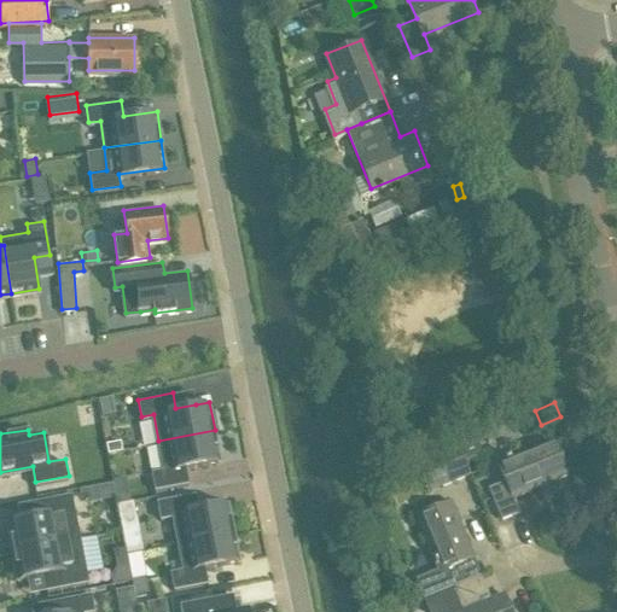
[(163,467),(152,470),(155,487),(190,481),(186,465),(220,459),(215,430),(158,441),(163,467)]
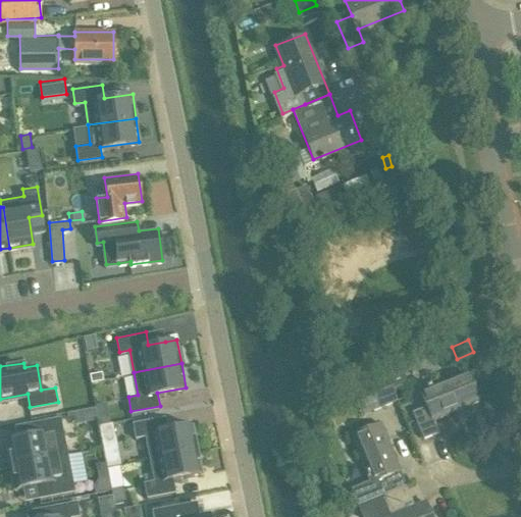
[(102,369),(90,372),(91,380),(104,377),(102,369)]
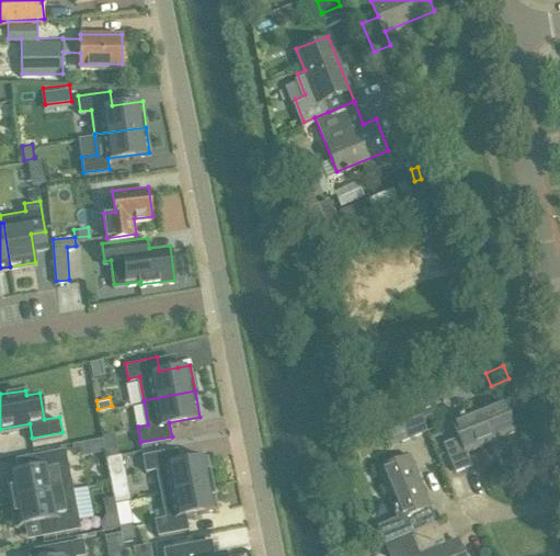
[(389,444),(427,428),(414,398),(376,415),(389,444)]
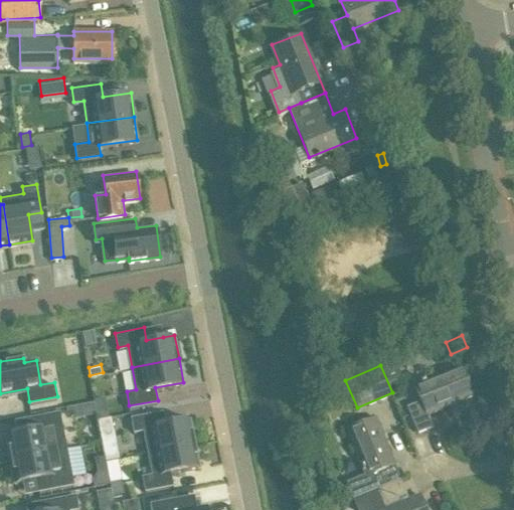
[(419,399),(406,404),(416,431),(433,425),(426,411),(472,393),(460,365),(434,375),(422,380),(413,383),(419,399)]
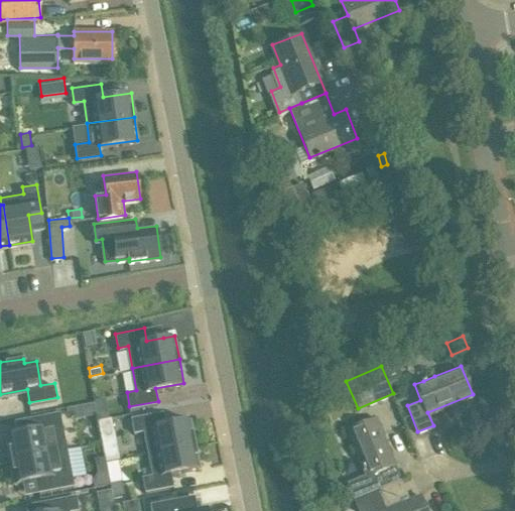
[(67,404),(68,410),(80,408),(79,402),(67,404)]
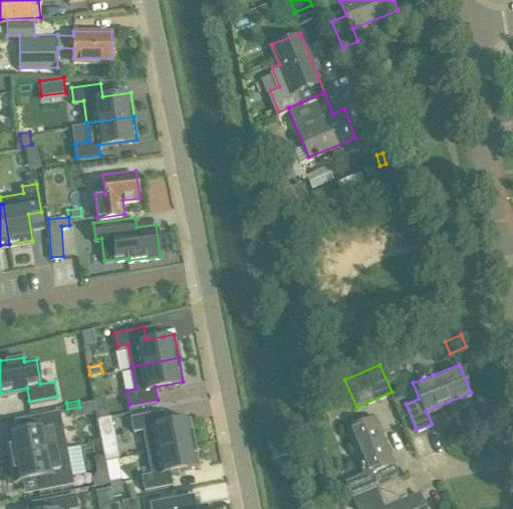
[(107,405),(96,407),(98,417),(109,415),(107,405)]
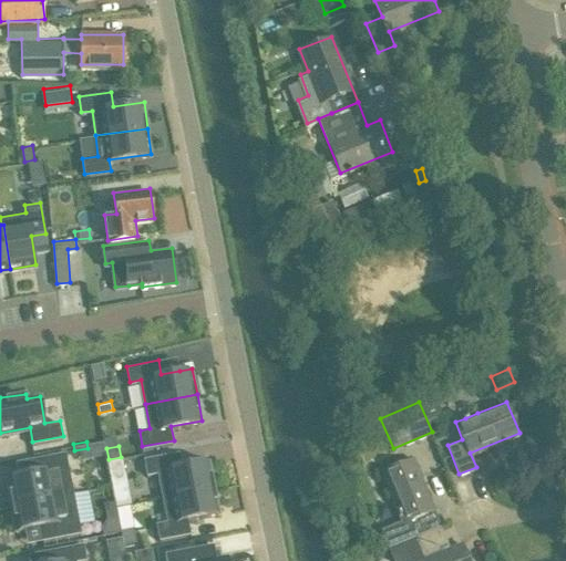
[(33,471),(7,477),(11,502),(74,491),(67,450),(31,457),(33,471)]
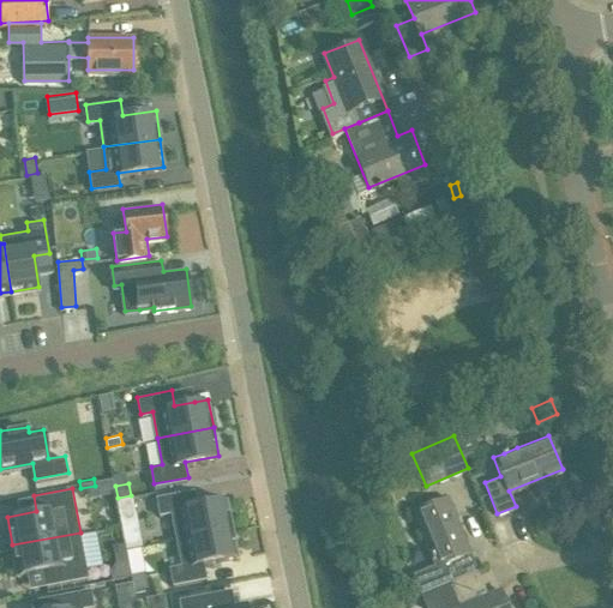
[(194,488),(156,495),(160,513),(170,511),(176,537),(233,527),(227,498),(198,504),(194,488)]
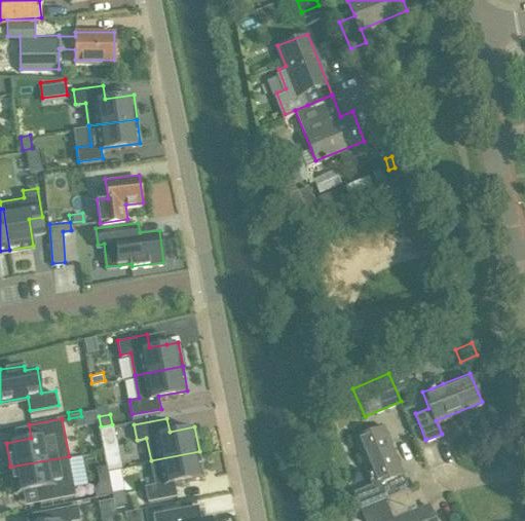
[(353,436),(365,466),(364,466),(366,471),(367,470),(372,482),(354,489),(362,506),(409,487),(383,423),(353,436)]
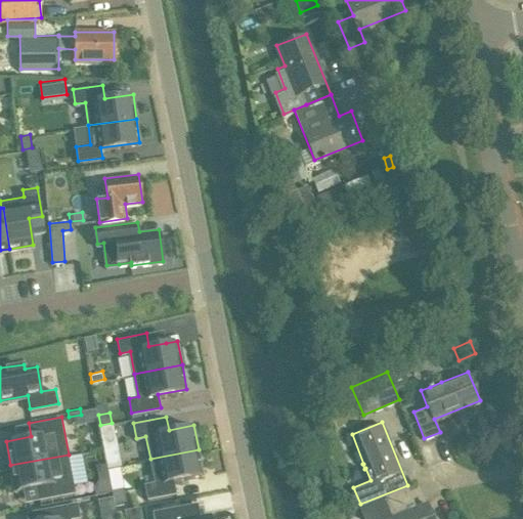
[(112,423),(100,425),(104,444),(117,442),(113,423),(112,423)]
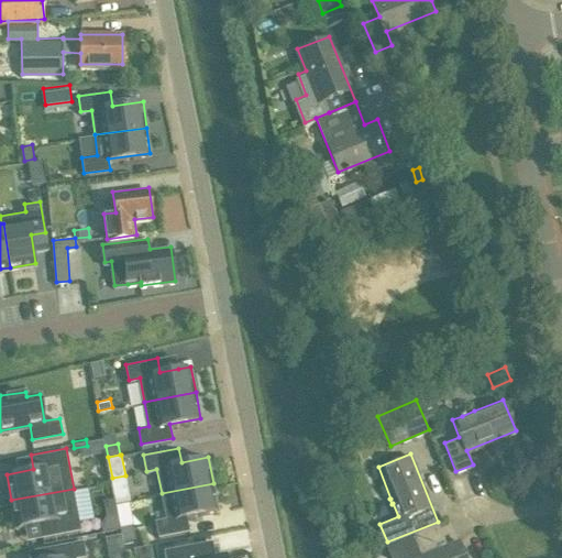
[(166,517),(155,520),(158,535),(189,529),(187,515),(218,509),(213,483),(162,493),(166,517)]
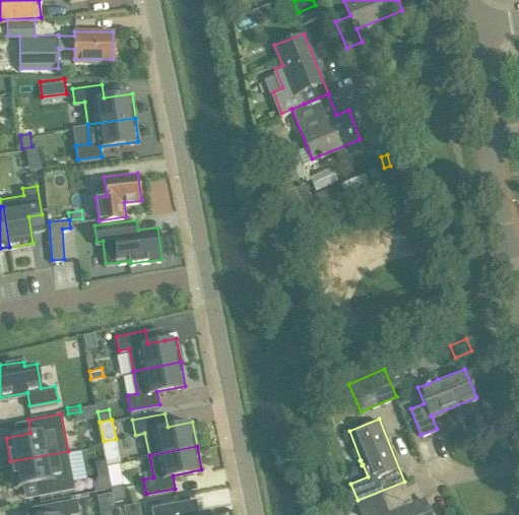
[(68,451),(10,461),(15,486),(37,480),(40,495),(75,488),(68,451)]
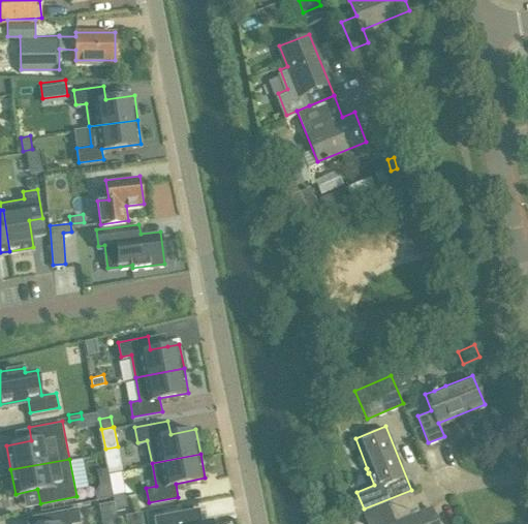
[(99,484),(95,490),(97,497),(113,494),(111,482),(99,484)]
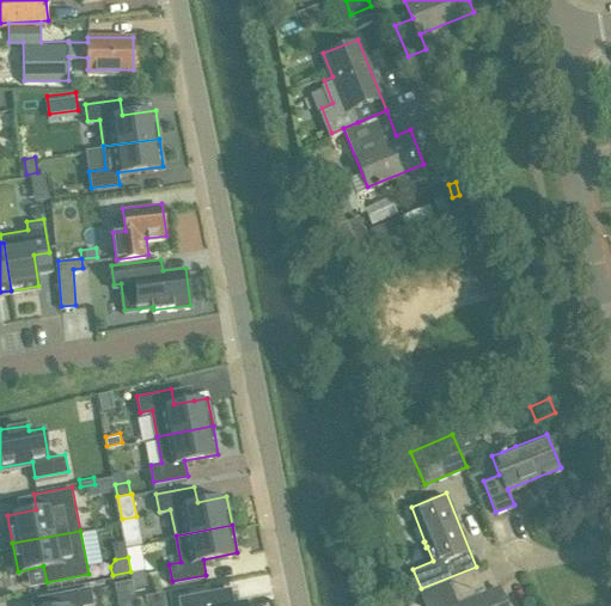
[(506,605),(498,583),(484,588),(476,567),(421,588),(427,605),(506,605)]
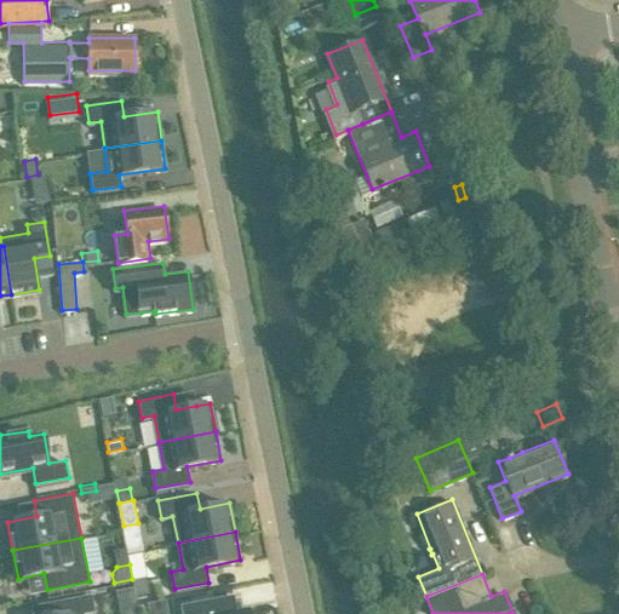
[(132,579),(133,585),(136,594),(149,591),(147,577),(132,579)]
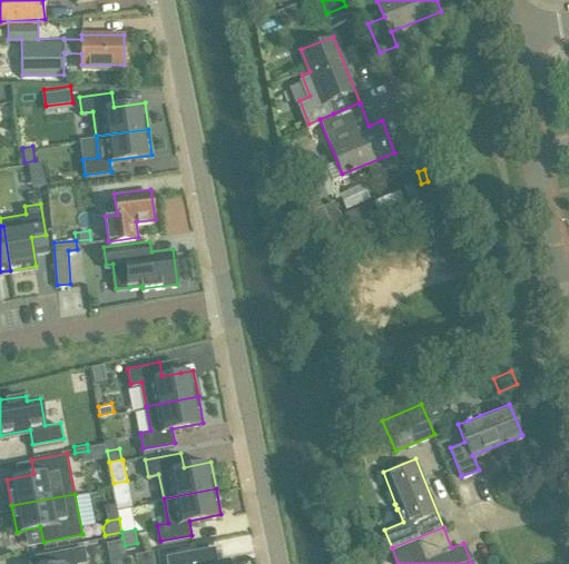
[(127,563),(125,545),(123,537),(107,541),(111,563),(127,563)]
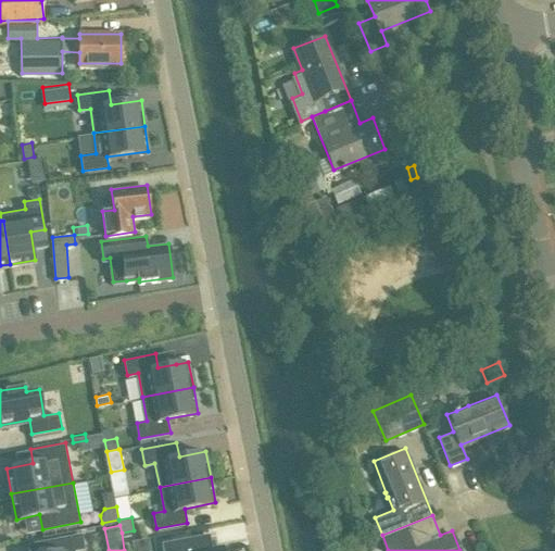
[(53,550),(75,550),(85,548),(83,533),(51,538),(53,550)]
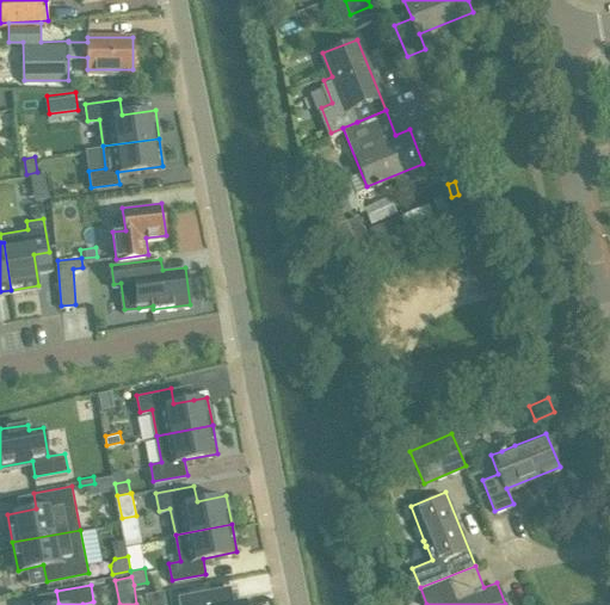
[(230,585),(178,594),(180,604),(246,604),(246,598),(234,600),(230,585)]
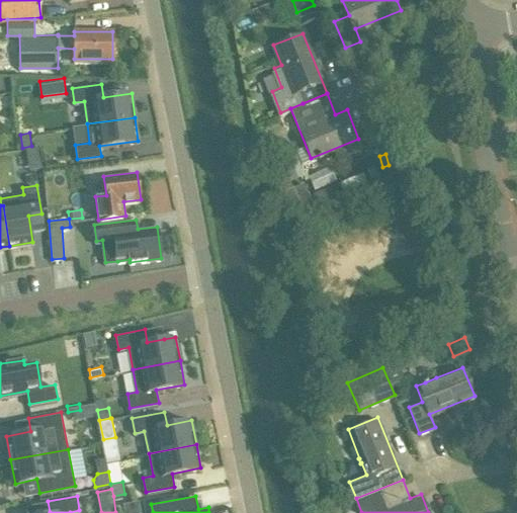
[(137,512),(142,512),(139,499),(123,502),(124,512),(137,512)]
